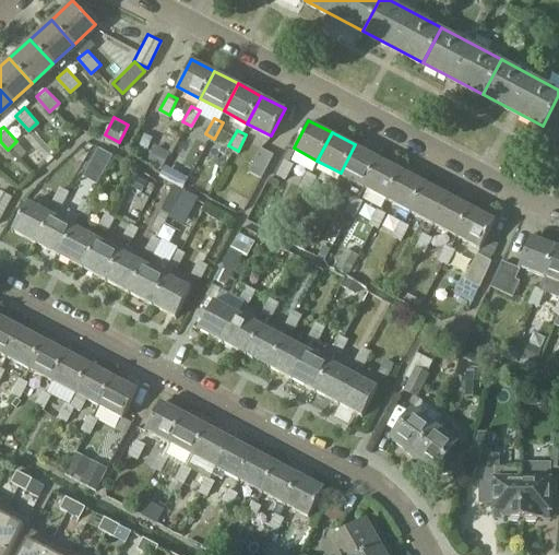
[(162,166),(170,150),(155,142),(146,158),(162,166)]
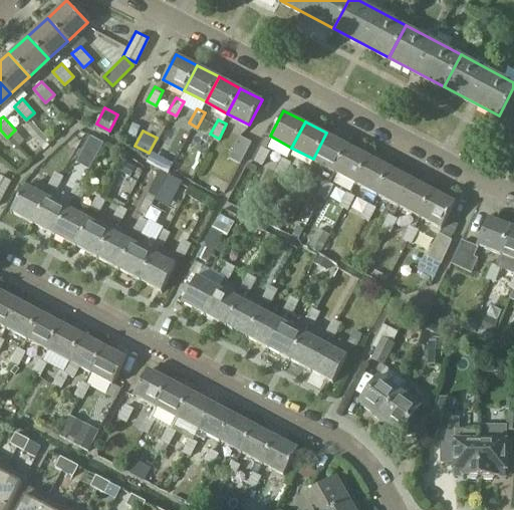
[(241,133),(229,154),(241,161),(253,139),(241,133)]
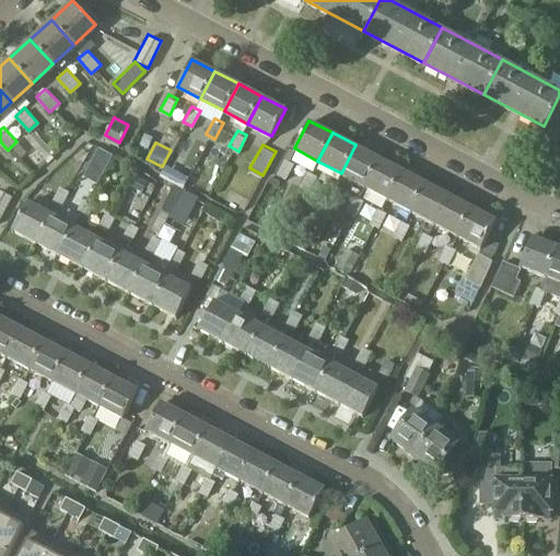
[(356,145),(341,173),(364,185),(378,158),(356,145)]
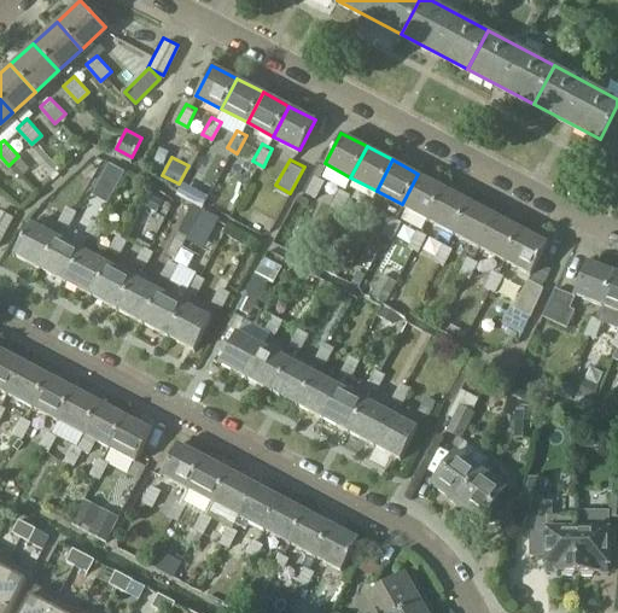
[(123,170),(114,165),(105,180),(115,186),(123,170)]
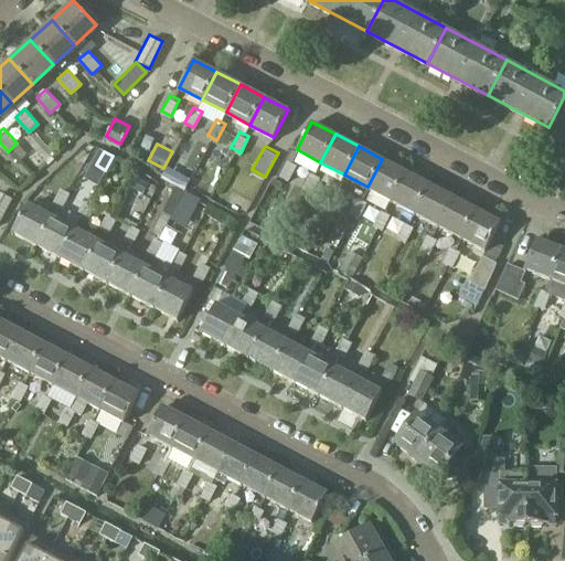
[(289,158),(280,173),(289,178),(298,162),(289,158)]
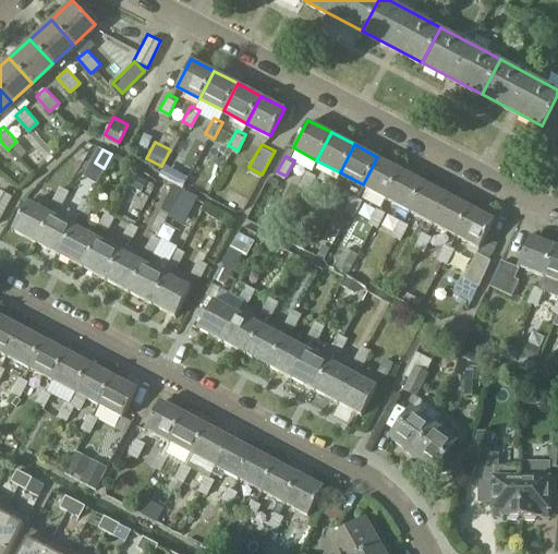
[(401,169),(377,157),(363,184),(386,197),(401,169)]
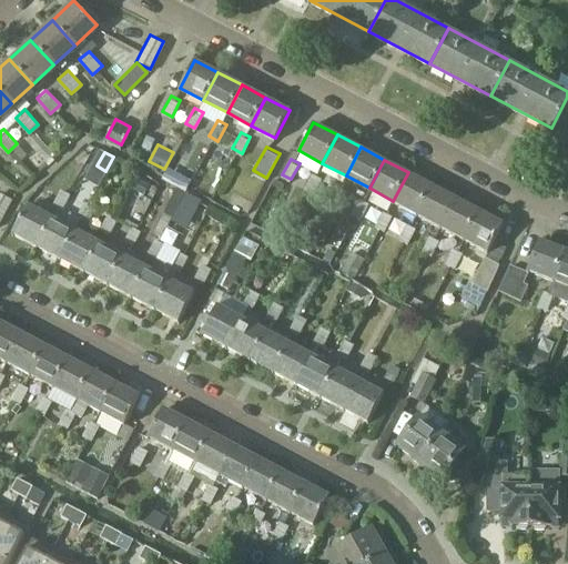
[(313,170),(304,187),(313,191),(322,175),(313,170)]
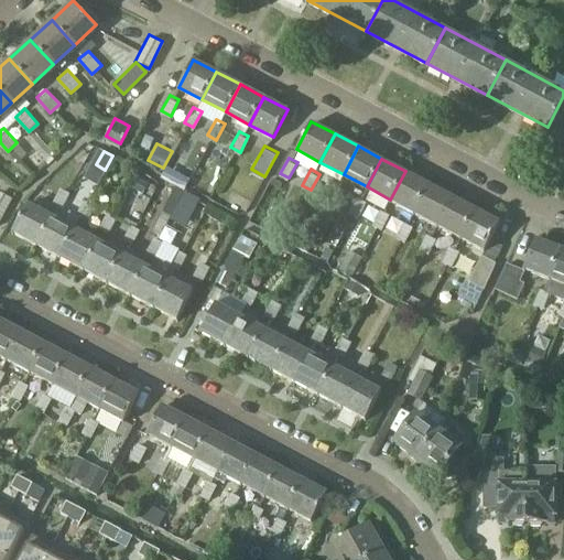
[(405,171),(390,200),(413,212),(429,183),(405,171)]
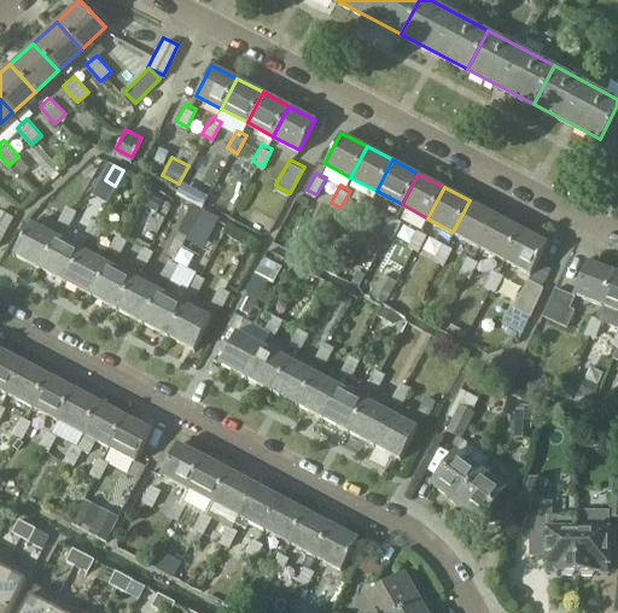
[(366,199),(356,216),(366,221),(375,204),(366,199)]
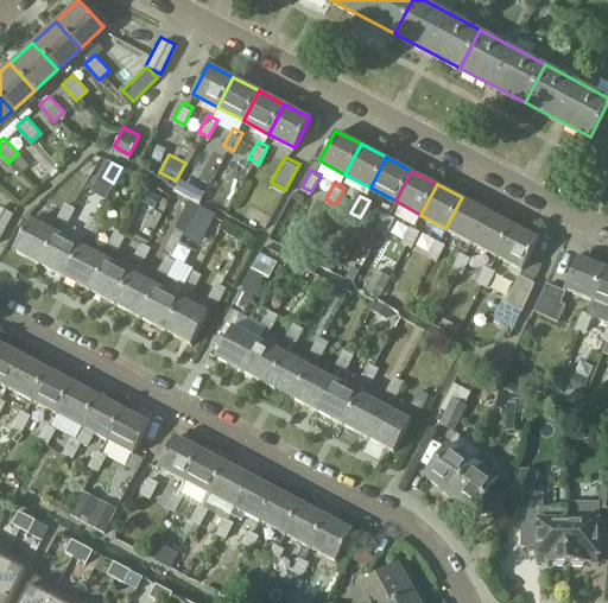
[(165,247),(175,252),(191,217),(200,202),(190,197),(165,247)]
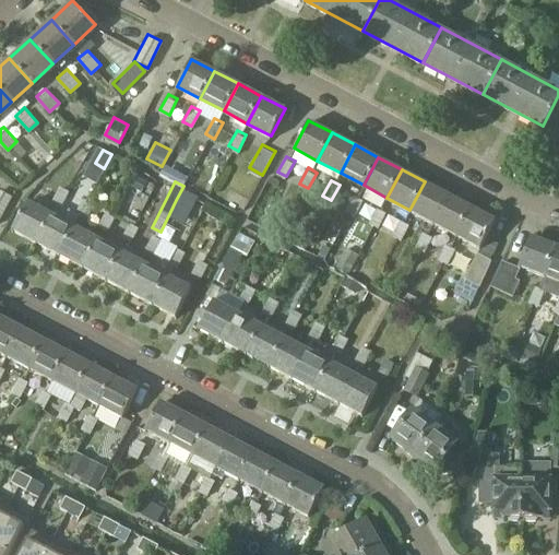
[(425,181),(409,210),(432,222),(448,195),(425,181)]
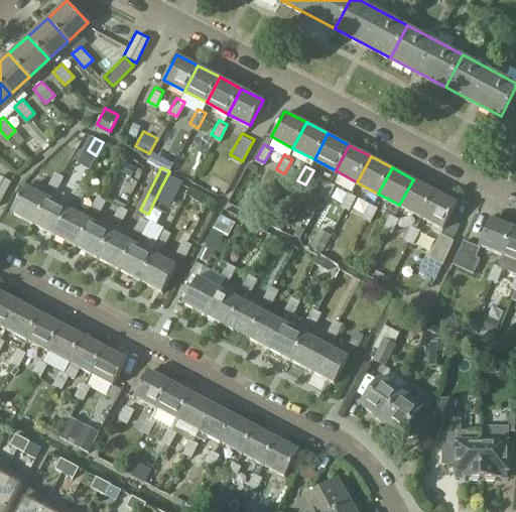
[(55,169),(48,183),(56,187),(65,173),(55,169)]
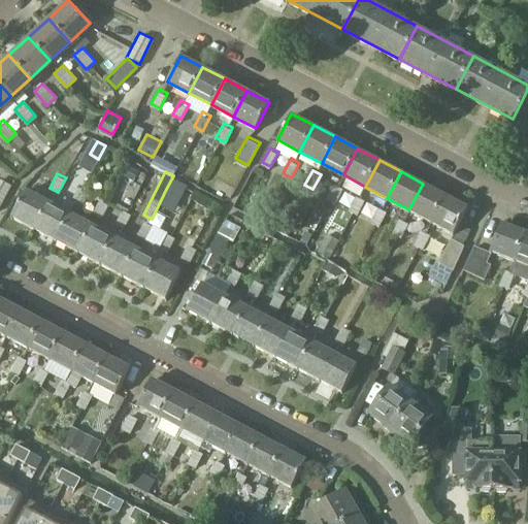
[(0,205),(12,183),(0,175),(0,205)]
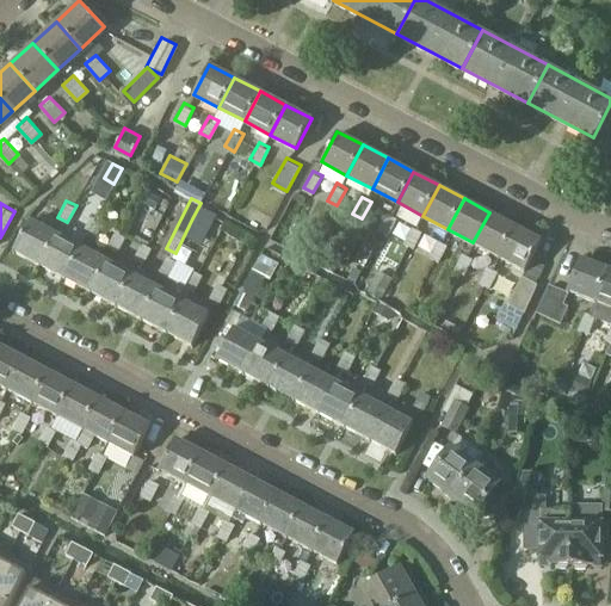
[(215,210),(201,203),(192,218),(207,226),(215,210)]
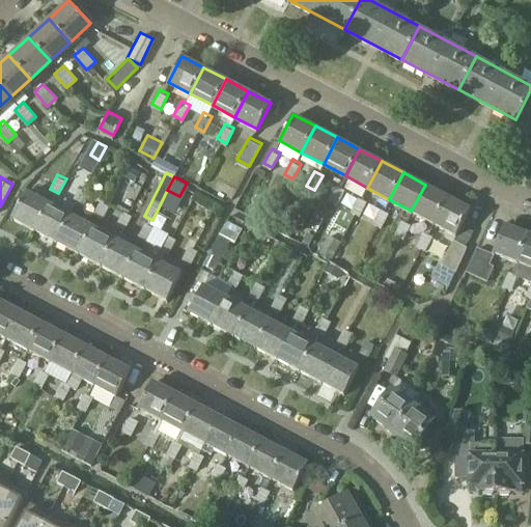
[(336,183),(328,197),(337,202),(344,187),(336,183)]
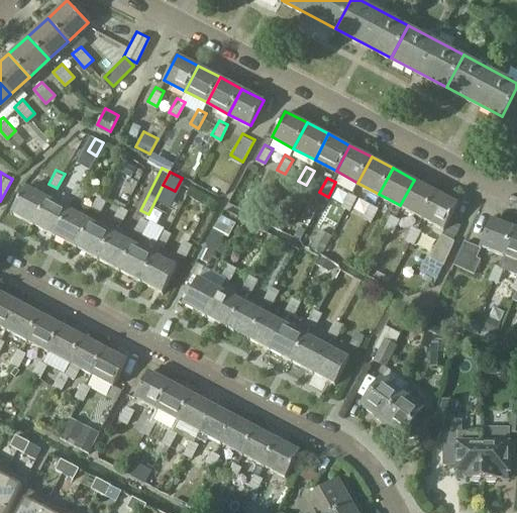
[(414,180),(400,205),(422,216),(435,191),(414,180)]
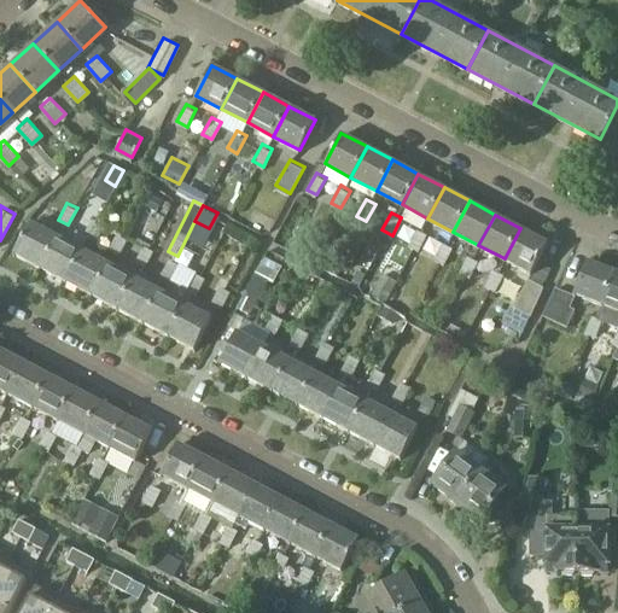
[(92,216),(83,233),(93,238),(103,221),(92,216)]
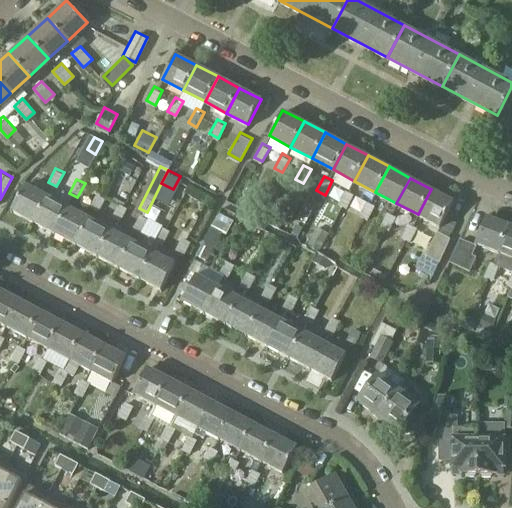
[(33,220),(46,195),(25,184),(12,209),(33,220)]
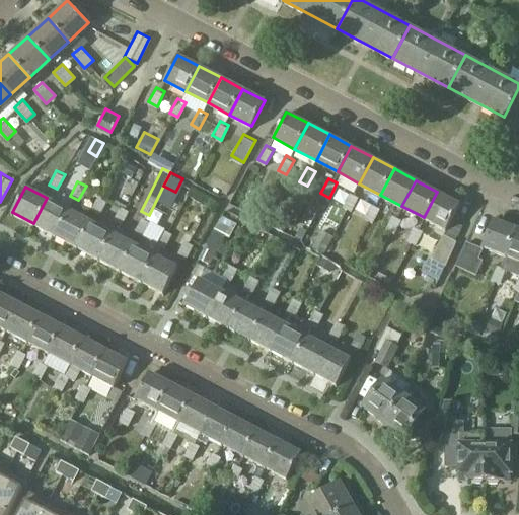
[(350,190),(343,204),(351,209),(359,195),(350,190)]
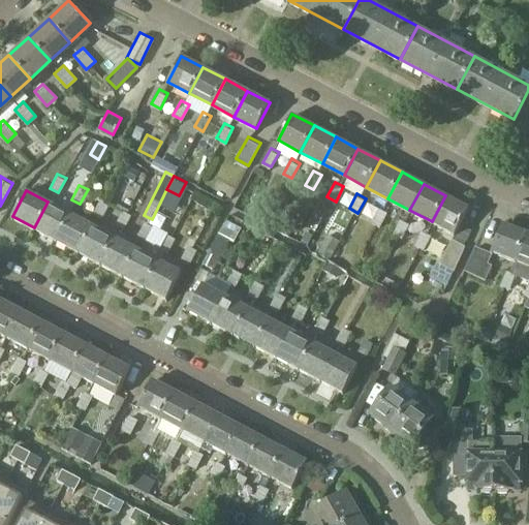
[(468,207),(445,195),(432,221),(454,234),(468,207)]
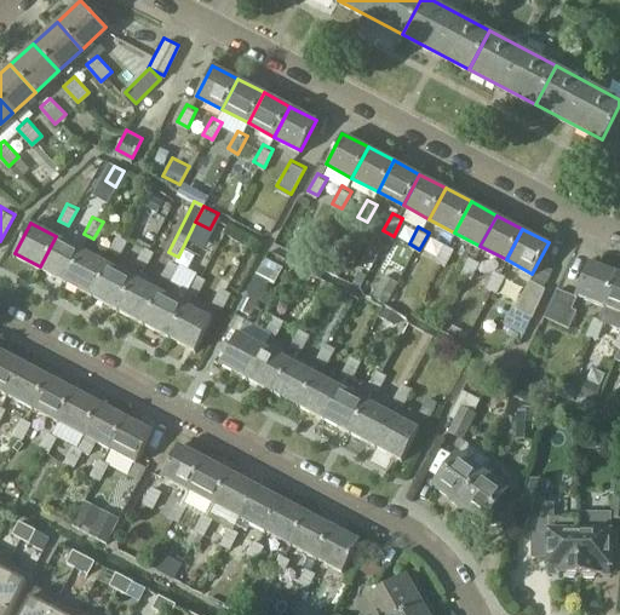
[(119,230),(109,247),(120,253),(128,236),(119,230)]
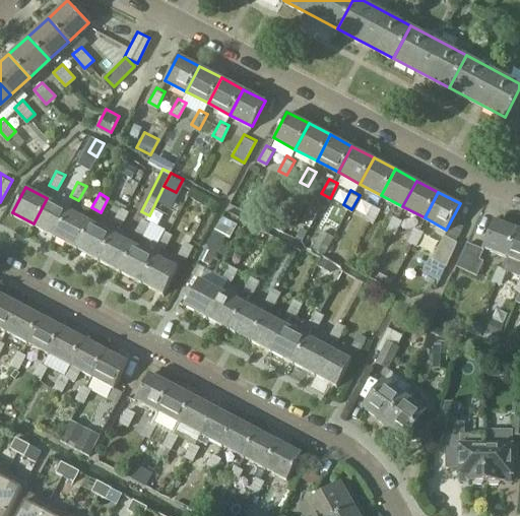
[(47,198),(34,223),(55,235),(68,209),(47,198)]
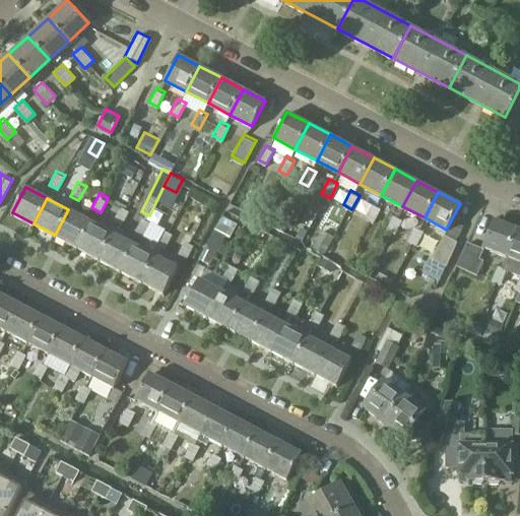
[(372,201),(365,216),(373,220),(381,206),(372,201)]
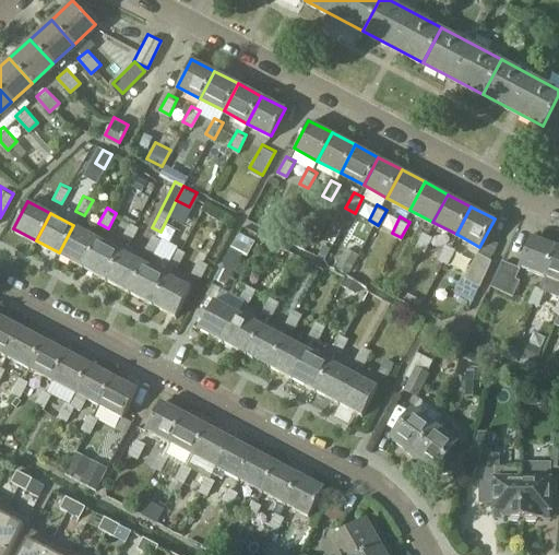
[(139,225),(137,223),(130,220),(121,236),(131,240),(139,225)]
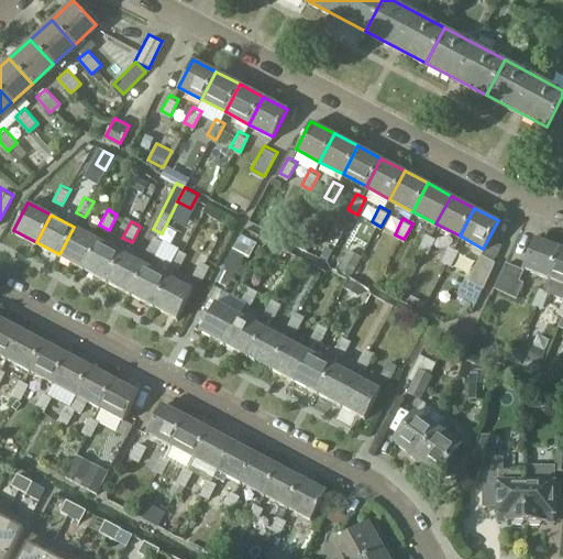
[(74,227),(59,254),(83,266),(98,239),(74,227)]
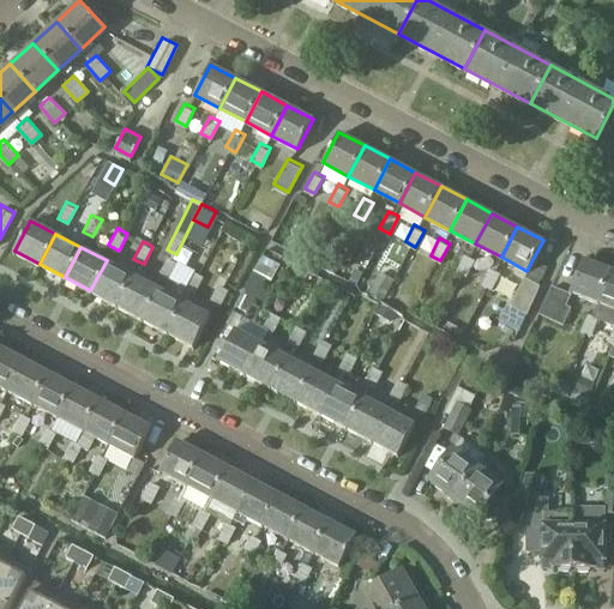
[(314,248),(309,258),(319,263),(324,253),(314,248)]
